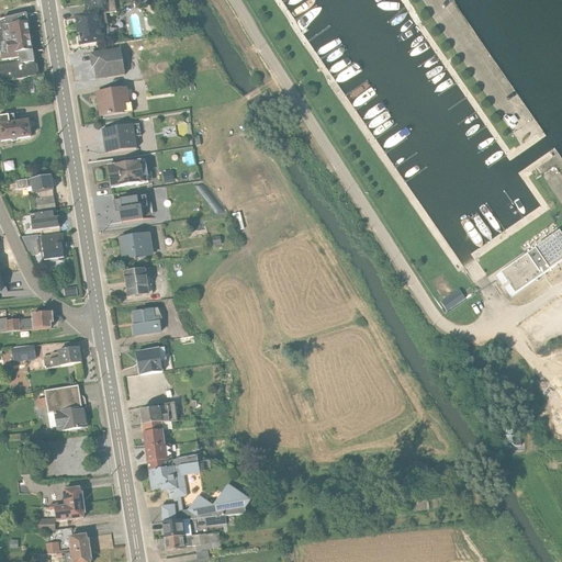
[(77,41),(99,37),(102,36),(101,33),(108,32),(105,13),(104,11),(115,9),(113,0),(81,0),(83,8),(71,10),(77,41)]
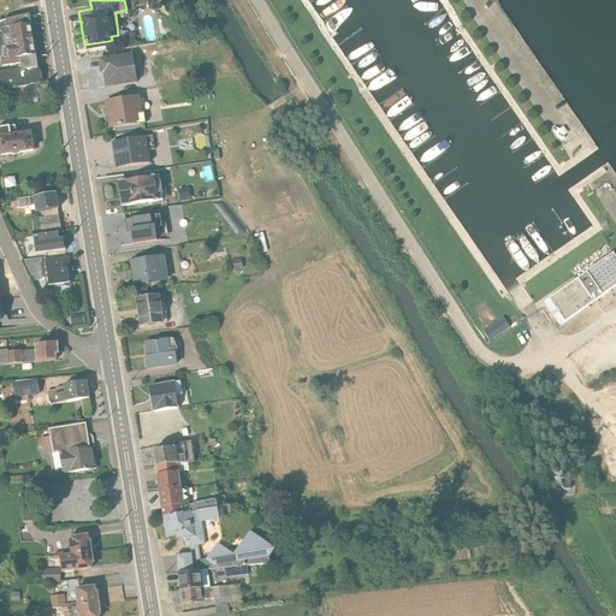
[(7,23),(7,30),(0,30),(0,60),(18,58),(19,63),(19,66),(22,65),(24,81),(39,78),(29,19),(28,19),(27,11),(3,16),(4,24),(7,23)]
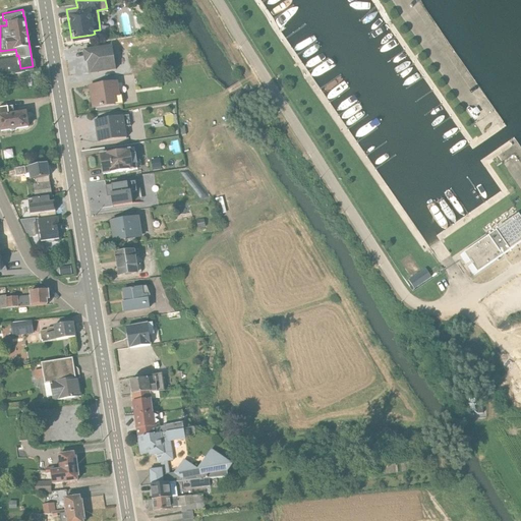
[(87,69),(114,65),(110,40),(80,45),(82,57),(84,57),(87,69)]
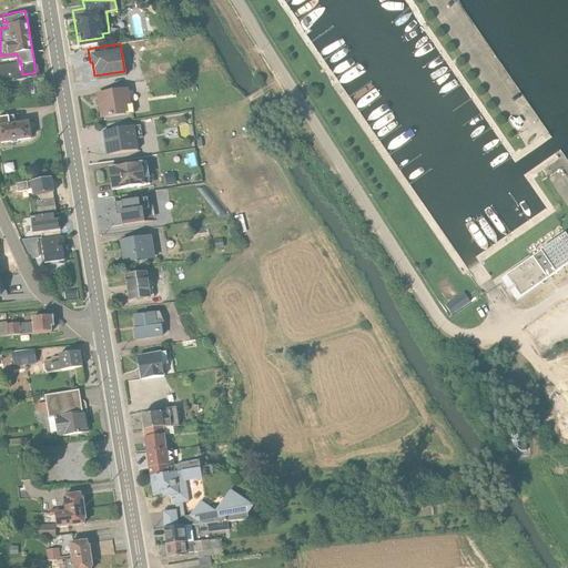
[(18,58),(0,60),(0,79),(22,74),(20,60),(18,61),(18,58)]
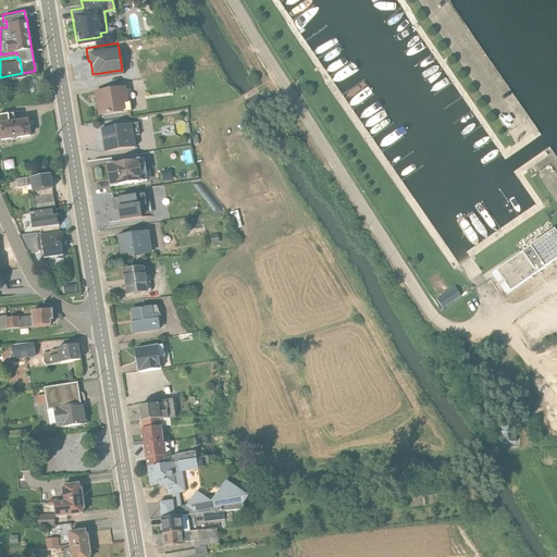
[(124,82),(93,86),(96,112),(122,108),(122,107),(121,99),(126,98),(126,97),(124,82)]
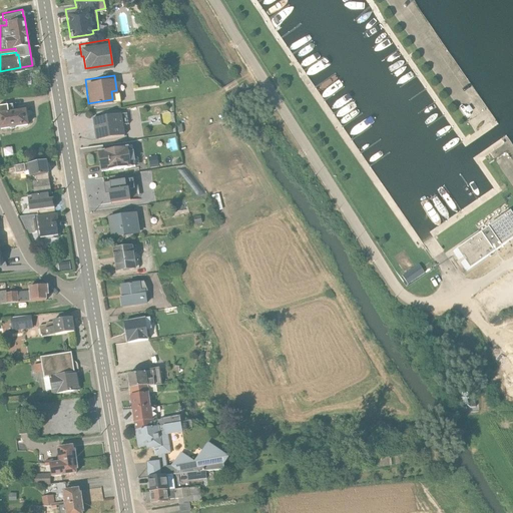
[(247,84),(242,87),(248,98),(254,94),(247,84)]
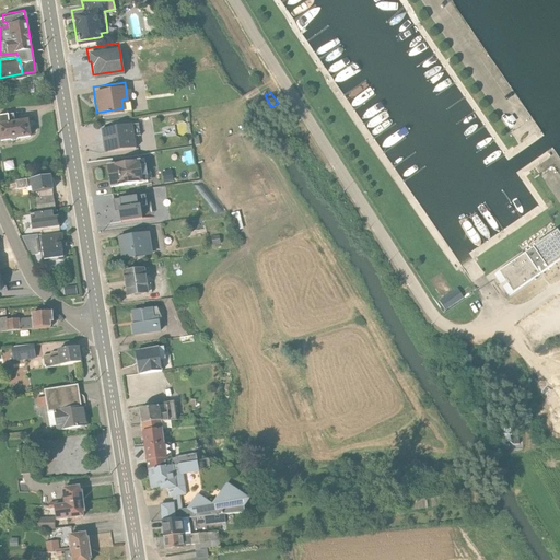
[(127,98),(121,100),(123,107),(130,106),(128,97),(127,97),(127,98)]
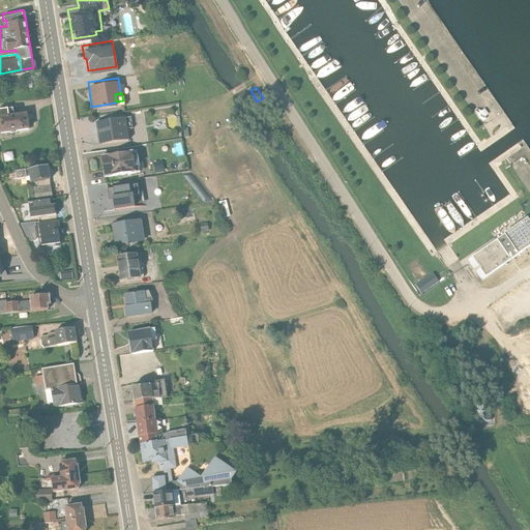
[(0,129),(28,126),(25,109),(11,111),(0,112),(0,129)]
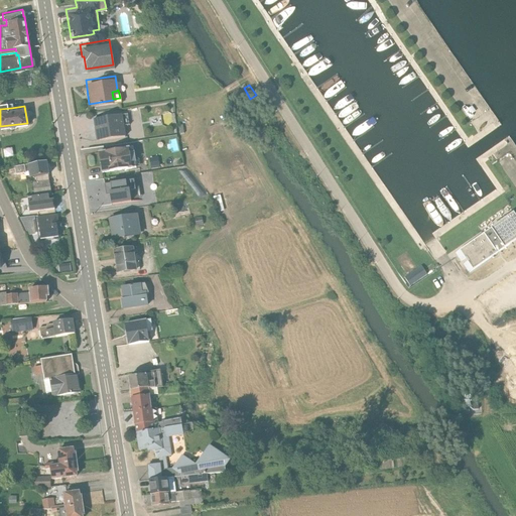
[(120,110),(91,115),(95,137),(124,132),(122,121),(120,110)]
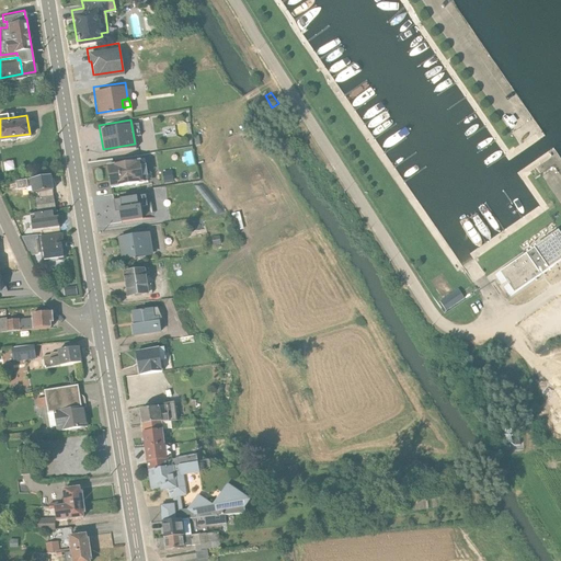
[(105,160),(109,184),(142,179),(142,178),(139,158),(138,155),(105,160)]
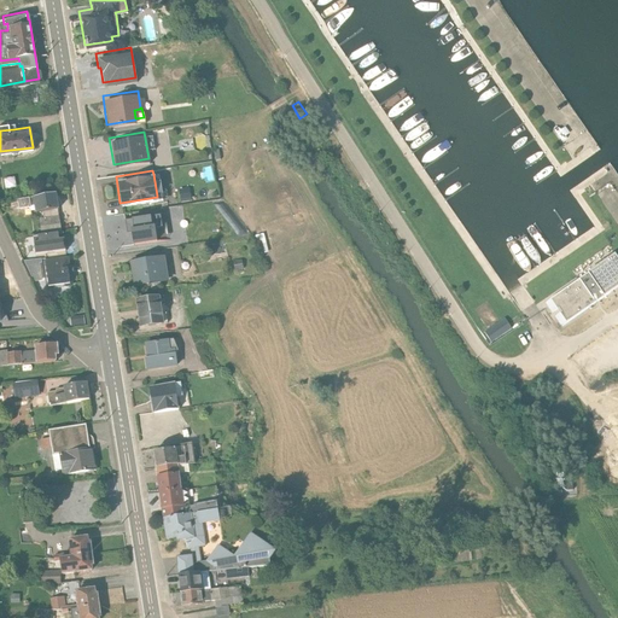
[(40,208),(56,205),(57,204),(54,188),(31,193),(33,200),(34,209),(40,208)]
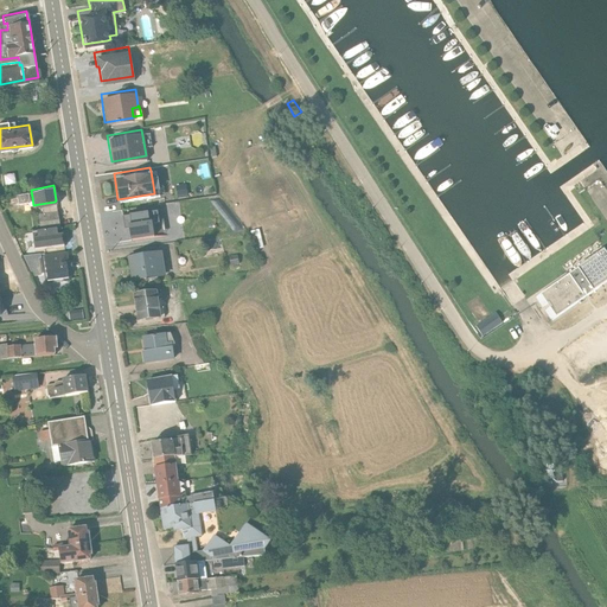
[(32,197),(31,190),(14,192),(8,193),(8,199),(16,200),(16,202),(29,199),(27,198),(32,197)]
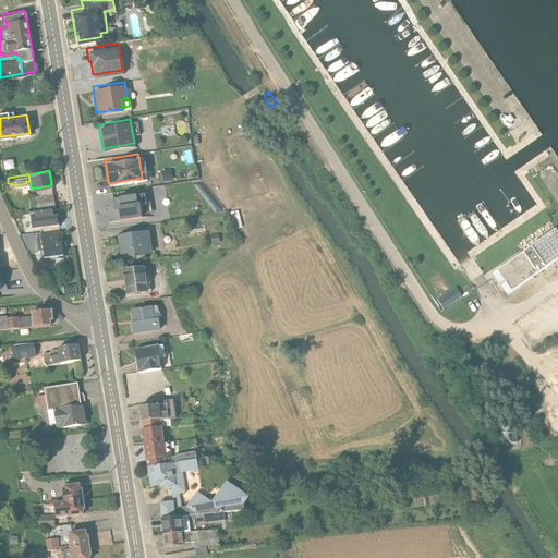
[(34,194),(35,208),(50,206),(53,206),(51,191),(51,192),(50,185),(36,187),(37,193),(34,194)]
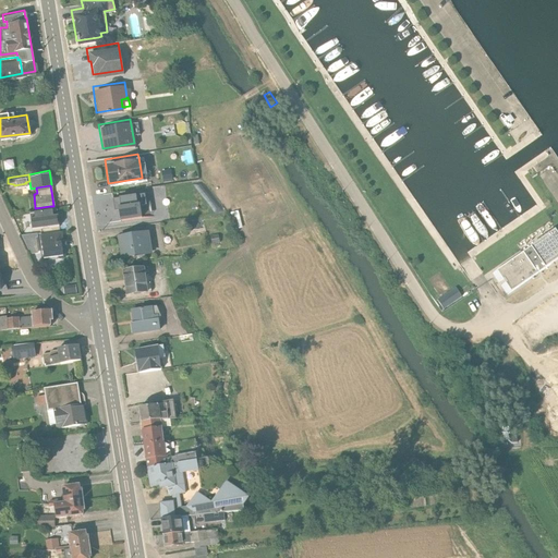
[(58,222),(56,211),(51,211),(50,206),(35,208),(27,209),(31,226),(58,222)]
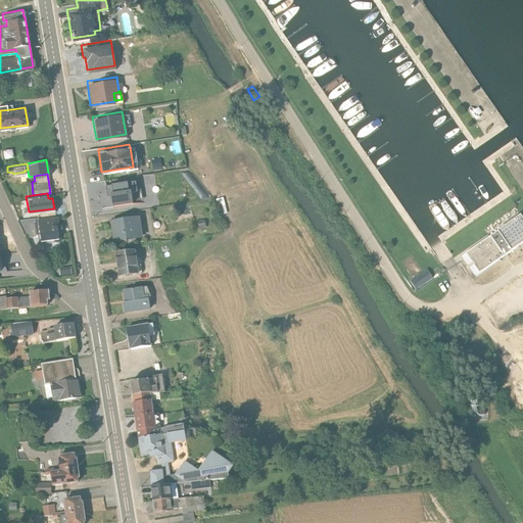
[(522,214),(520,209),(466,247),(480,268),(522,237),(522,214)]
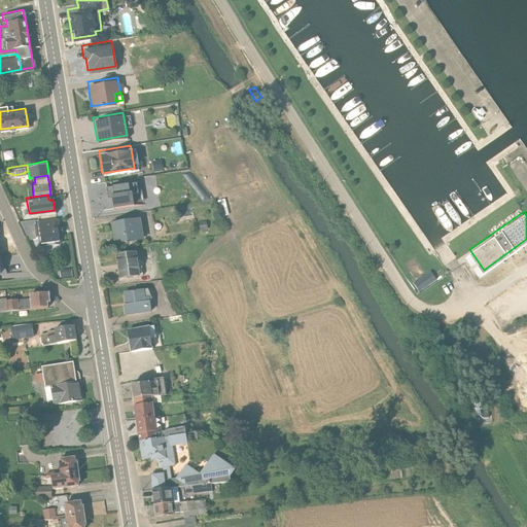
[(139,214),(109,219),(112,241),(142,236),(139,214)]
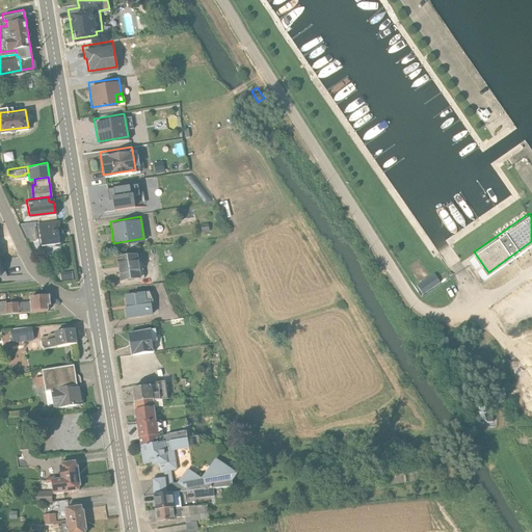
[(61,243),(57,217),(36,220),(37,231),(40,241),(40,244),(41,246),(43,246),(61,243)]
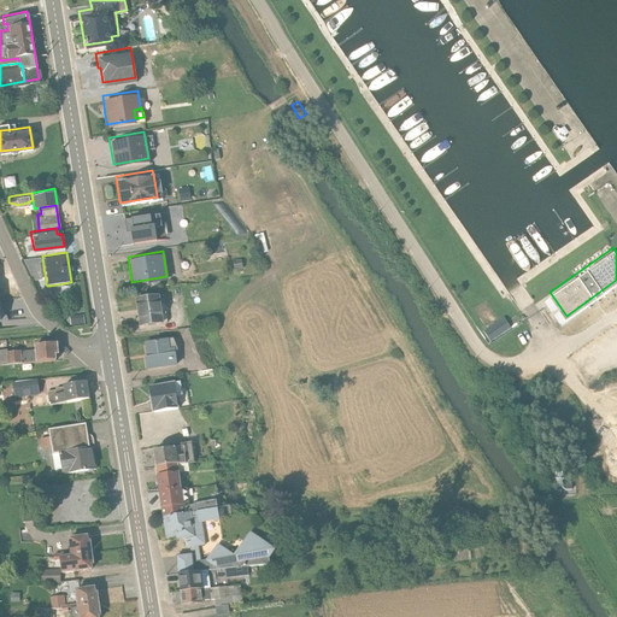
[(231,256),(235,269),(242,268),(239,253),(231,256)]
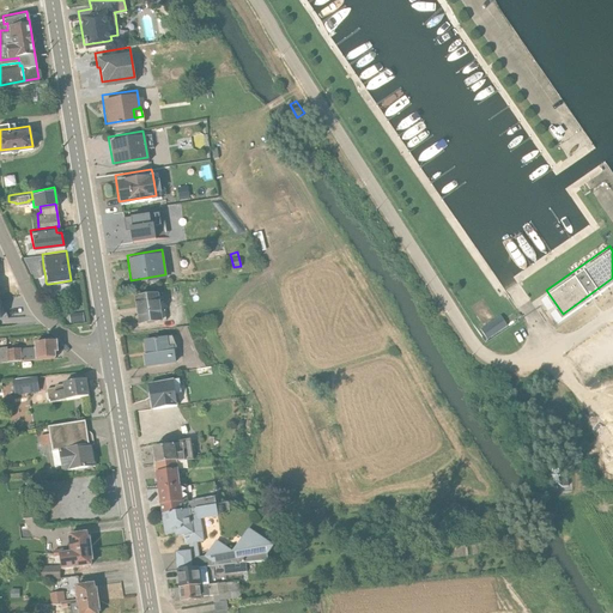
[(157,289),(133,292),(137,320),(161,317),(157,289)]
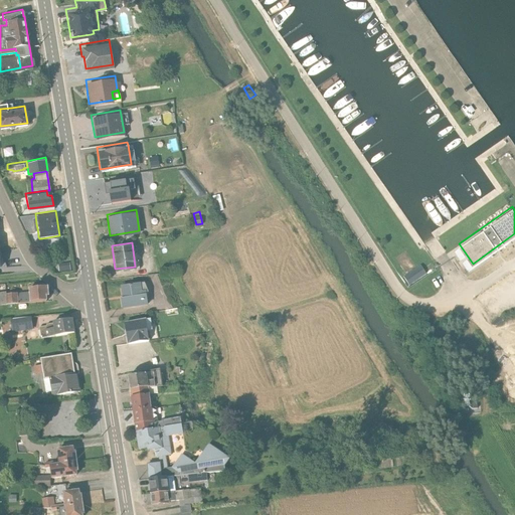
[(184,253),(179,250),(172,261),(177,264),(184,253)]
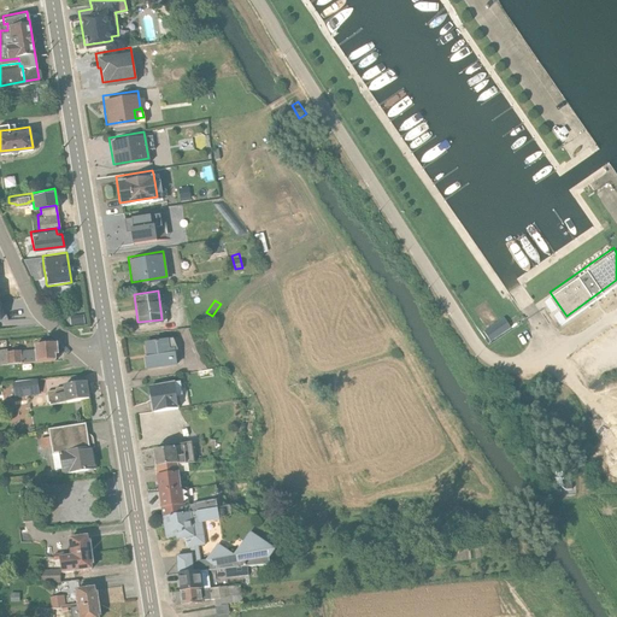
[(70,319),(84,317),(83,307),(69,310),(70,319)]
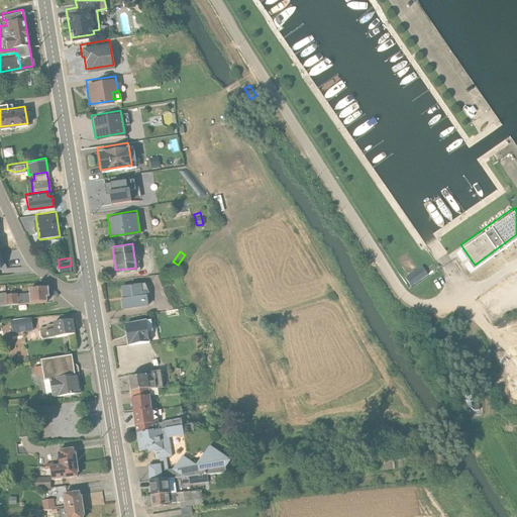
[(404,273),(409,282),(427,270),(422,262),(404,273)]
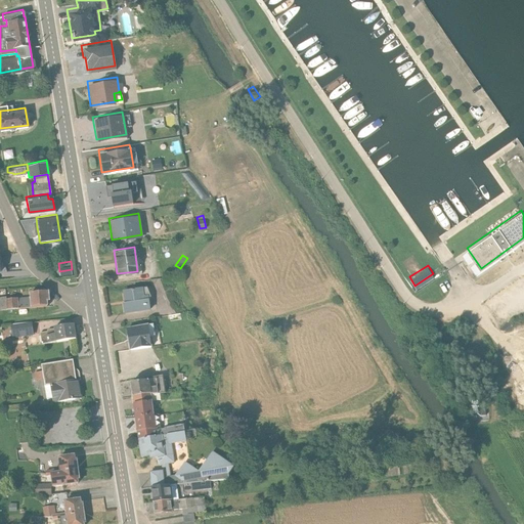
[(141,285),(121,288),(123,300),(121,300),(123,311),(149,307),(147,294),(147,292),(143,293),(141,285)]
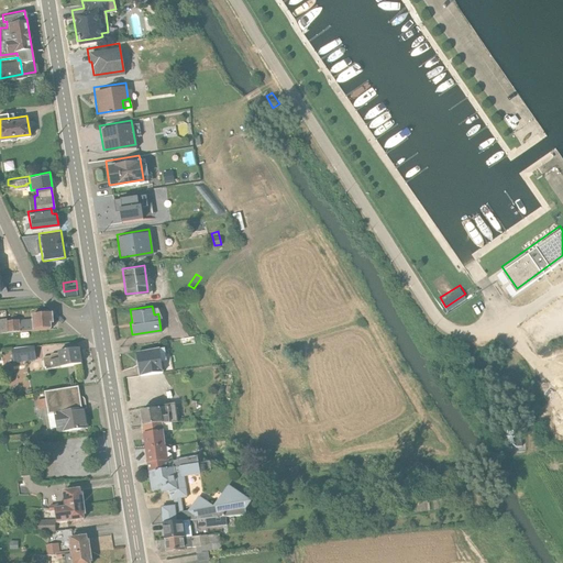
[(31,328),(51,327),(50,321),(52,321),(52,310),(30,311),(31,319),(31,328)]
